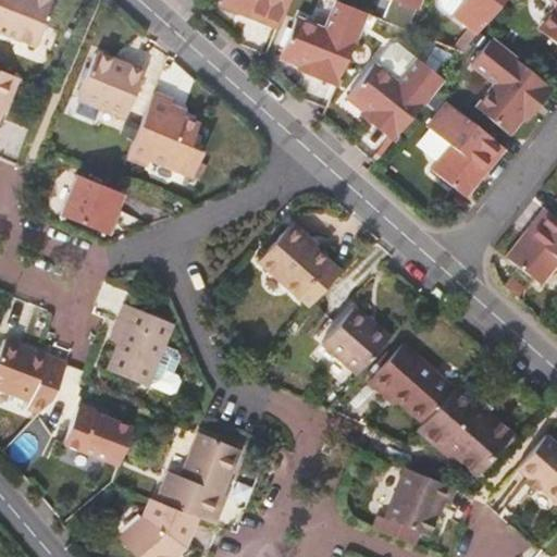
[(0,0),(0,33),(37,48),(56,0),(0,0)]
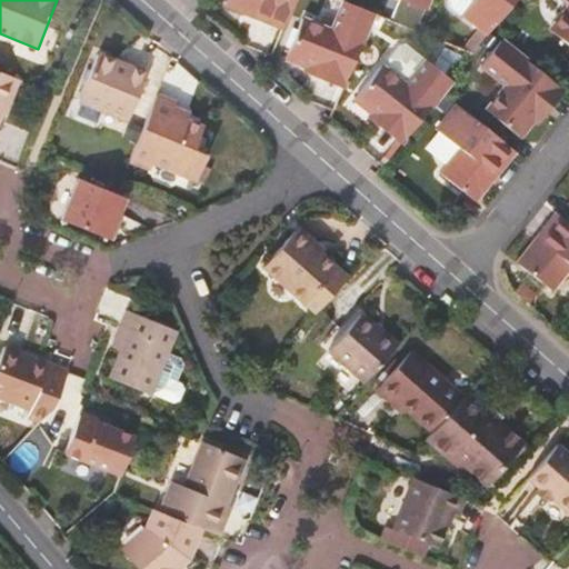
[(225,0),(223,6),(285,29),(296,0),(225,0)]
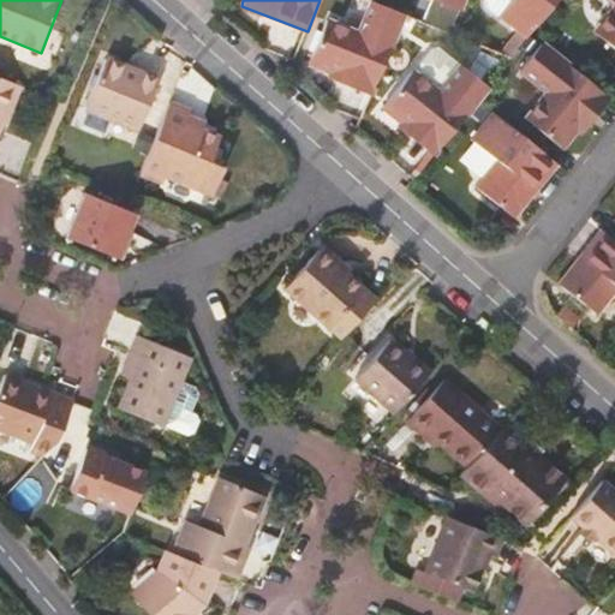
[(512,0),(488,0),(489,7),(500,16),(512,0)]
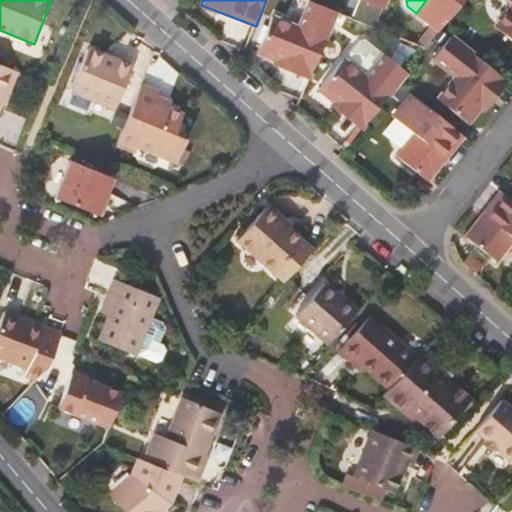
[(426,0),(416,13),(439,32),(441,30),(465,0),(426,0)]
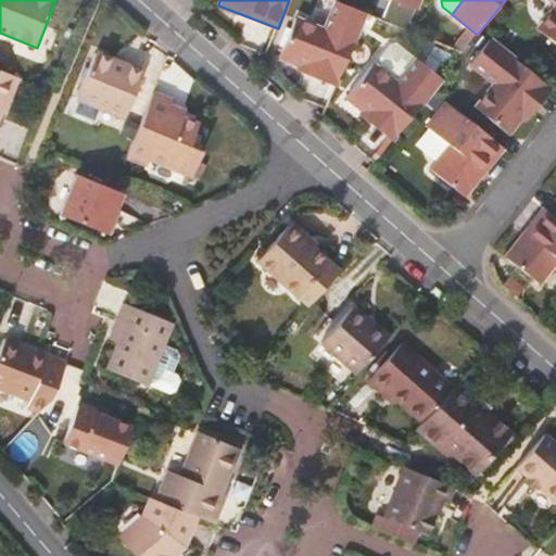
[(555,0),(548,0),(555,5),(555,10),(540,30),(555,43),(555,0)]
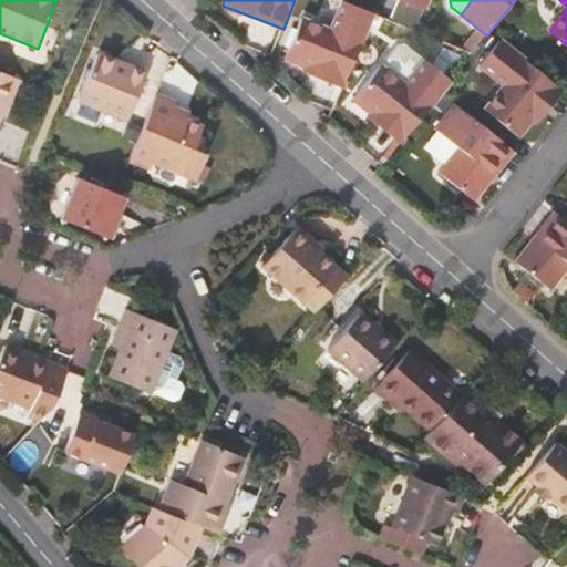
[(307,68),(346,83),(373,14),(343,2),(331,32),(301,20),(286,59),(307,68)]
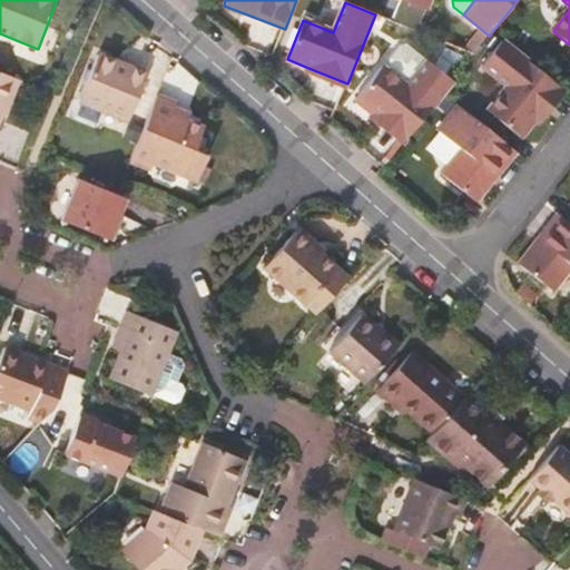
[(561,87),(502,41),(481,68),(508,88),(489,112),(521,138),(534,121),(561,87)]
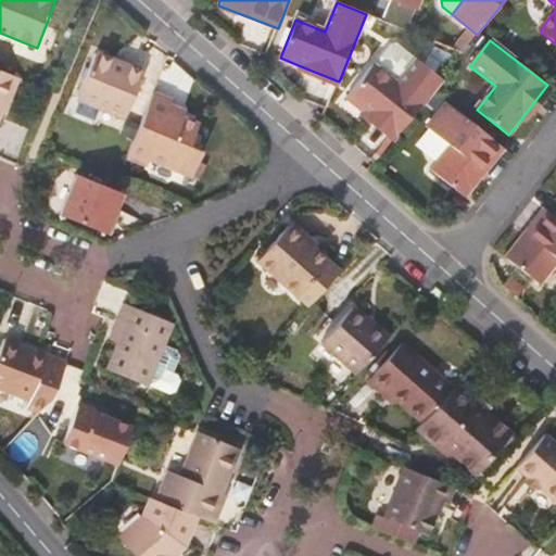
[(378,60),(378,67),(397,81),(416,59),(395,43),(389,45),(378,60)]
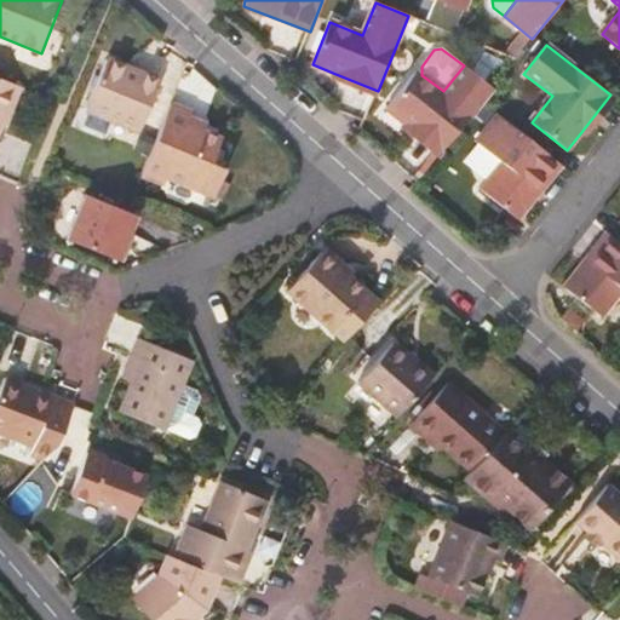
[(161,81),(107,58),(86,110),(141,133),(161,81)]
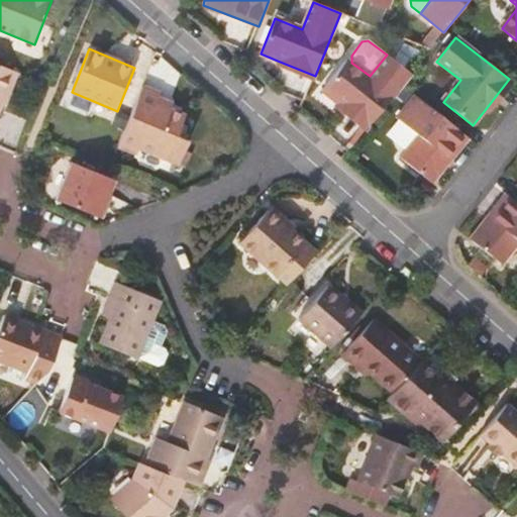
[(338,103),(369,127),(402,86),(411,74),(387,55),(370,76),(351,63),(348,60),(323,91),(338,103)]
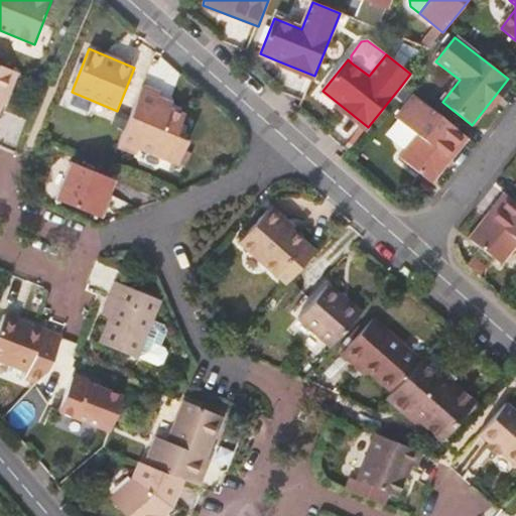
[(314,76),(279,61),(276,68),(312,82),(314,76)]
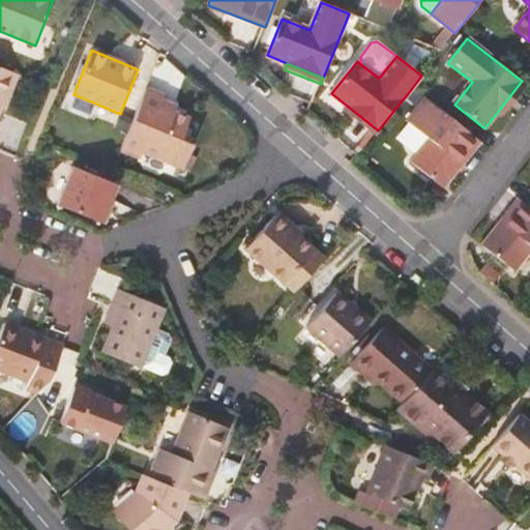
[(0,110),(16,72),(0,66),(0,110)]
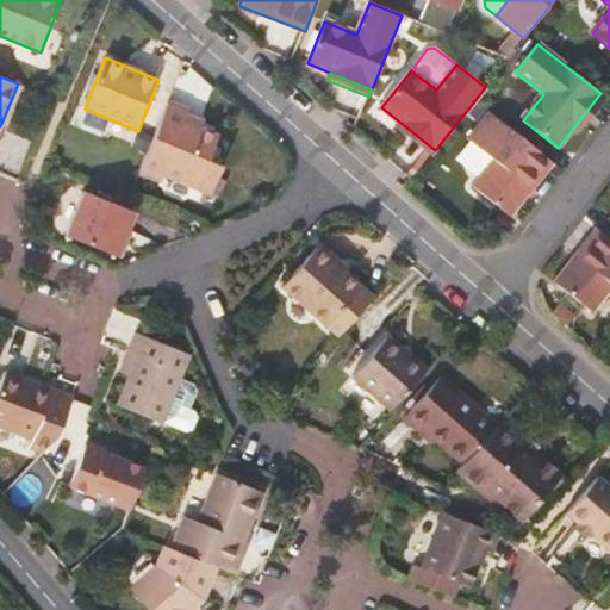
[(601,93),(572,130),(577,135),(605,98),(601,93)]
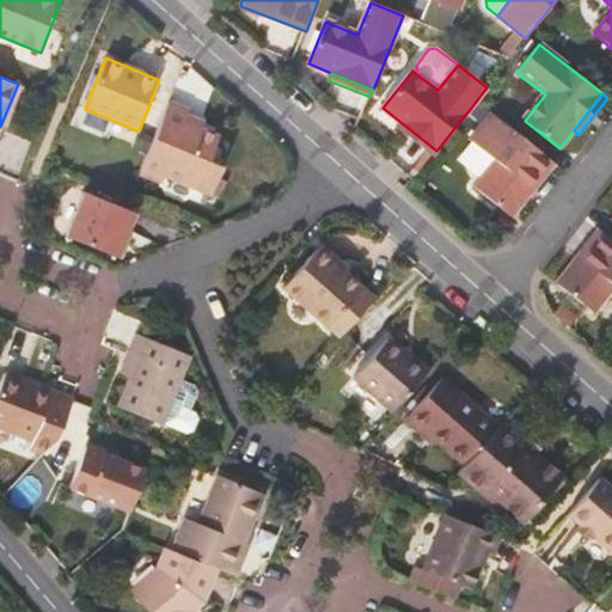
[(170,102),(141,173),(163,183),(166,176),(212,195),(224,165),(212,160),(220,138),(201,130),(185,123),(188,115),(190,110),(170,102)]
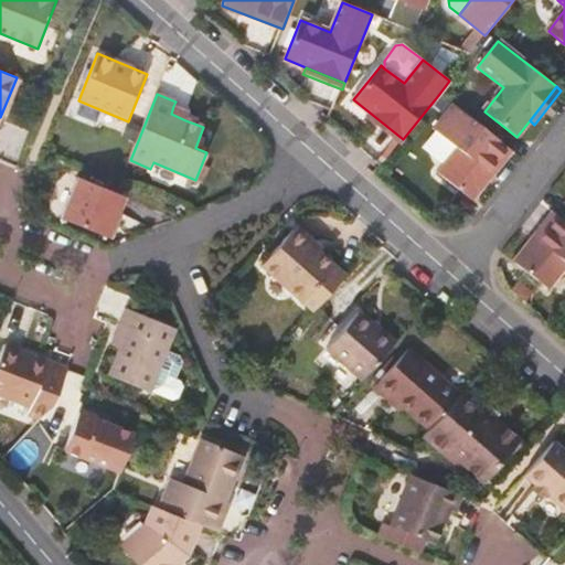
[(512,152),(452,104),(433,129),(457,149),(437,173),(472,201),(512,152)]
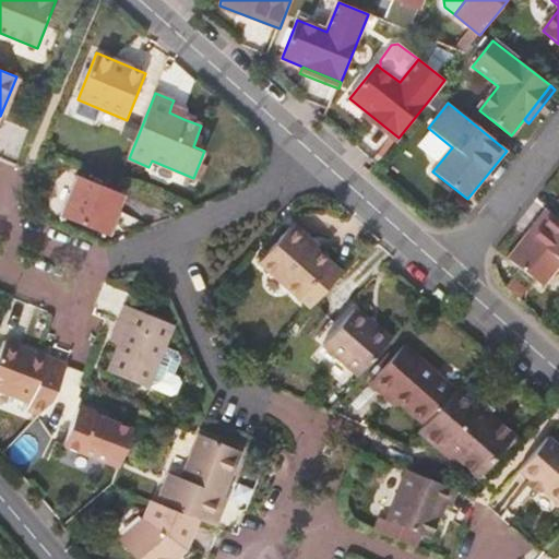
[(187,111),(171,105),(169,113),(183,119),(187,111)]
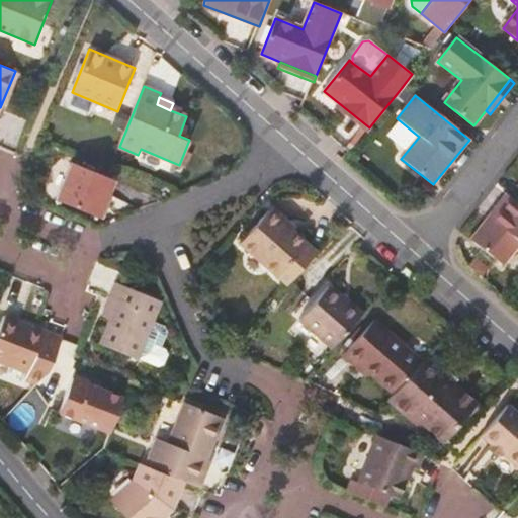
[(369,127),(339,103),(335,107),(366,133),(369,127)]
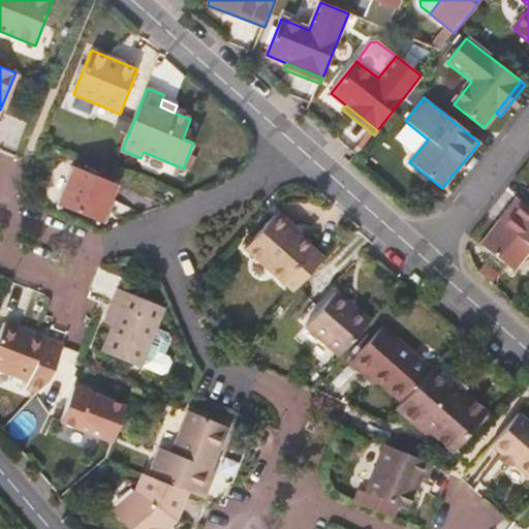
[(120,183),(75,165),(61,204),(104,221),(120,183)]
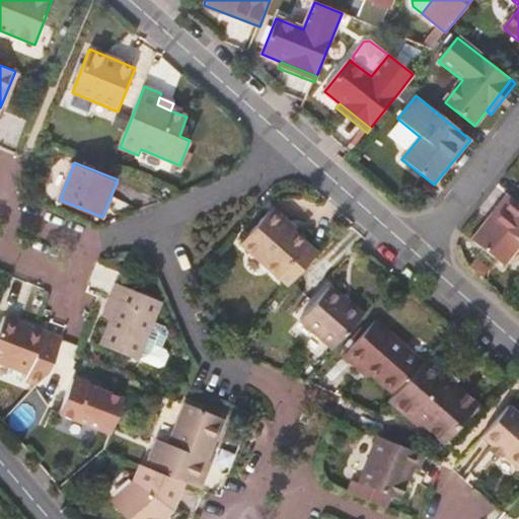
[(518,203),(510,196),(472,243),(505,268),(518,248),(518,203)]
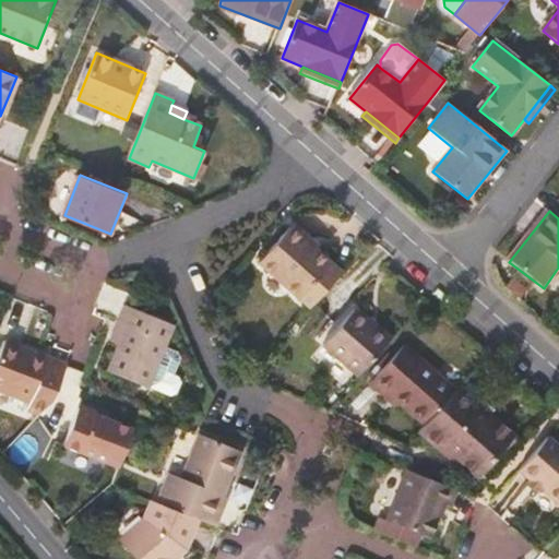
[(289,228),(260,262),(300,298),(310,308),(325,290),(316,282),(331,264),(289,228)]
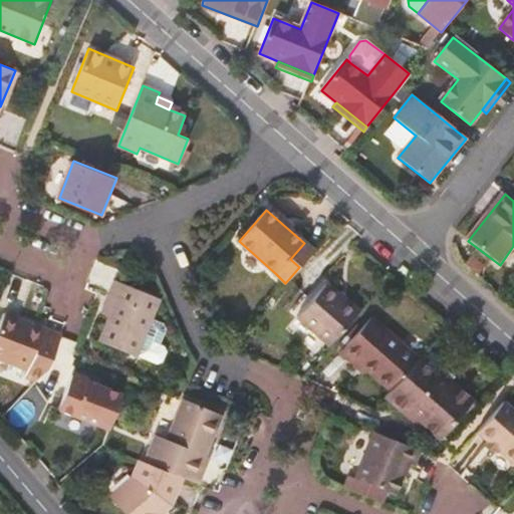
[(304,243),(290,259),(299,267),(313,251),(304,243)]
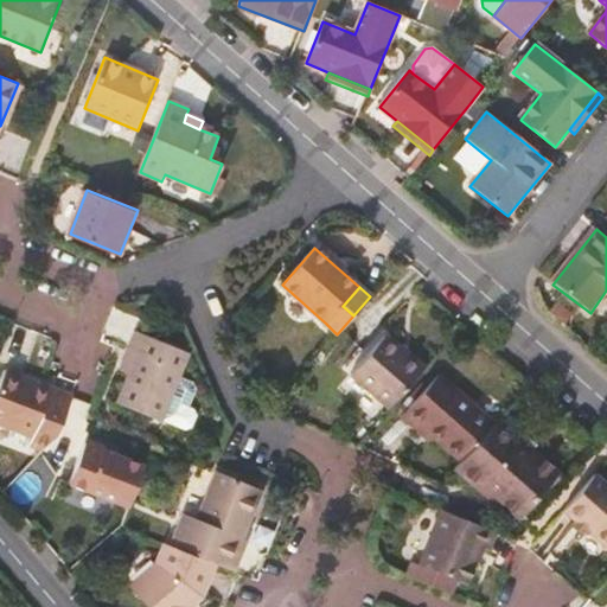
[(117,403),(161,421),(189,353),(136,332),(128,351),(138,355),(129,375),(117,403)]
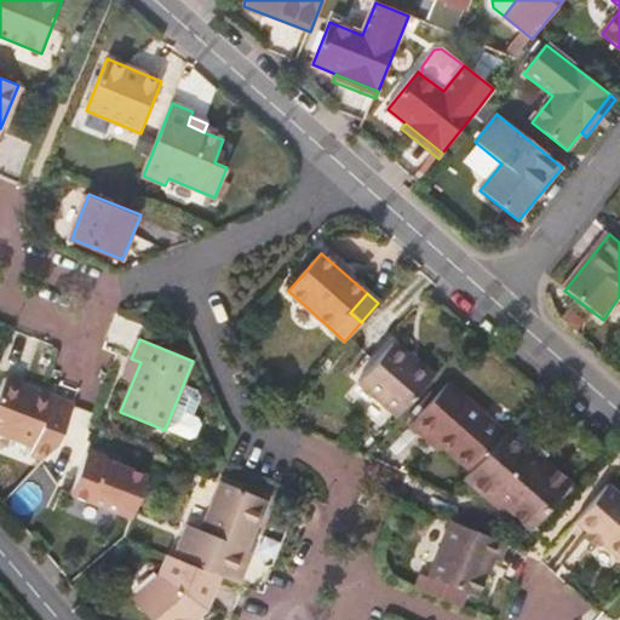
[(359,383),(399,418),(434,378),(394,343),(359,383)]
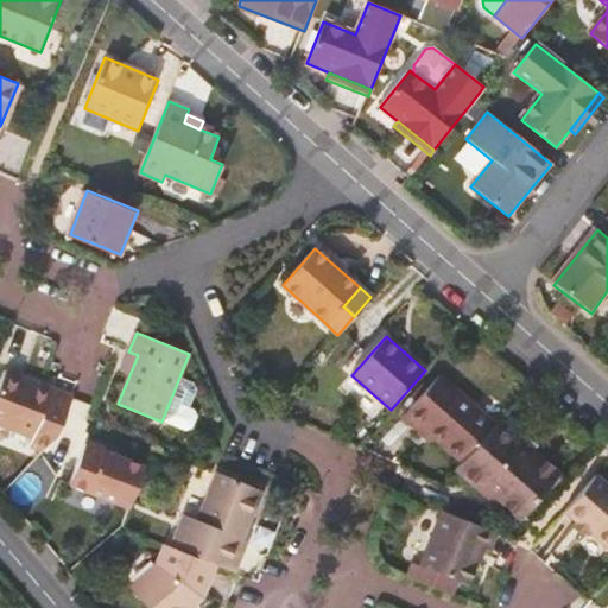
[(138,355),(128,352),(120,371),(130,375),(138,355)]
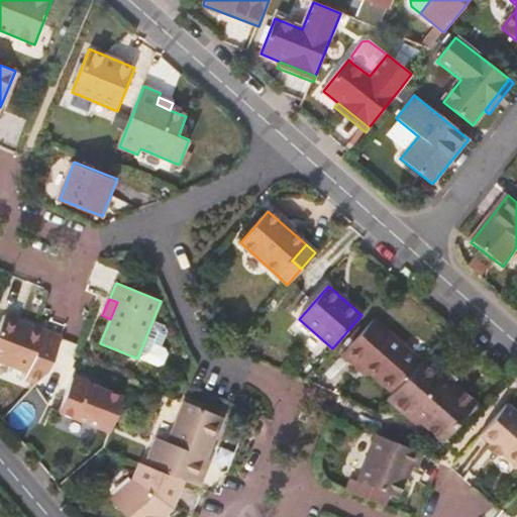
[(34,366),(48,372),(62,339),(5,316),(0,326),(0,362),(30,375),(34,366)]
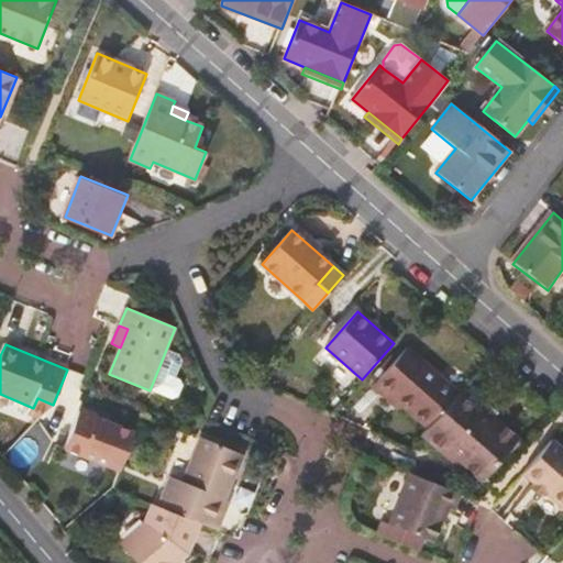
[(393,399),(428,430),(459,394),(407,348),(373,388),(389,403),(393,399)]
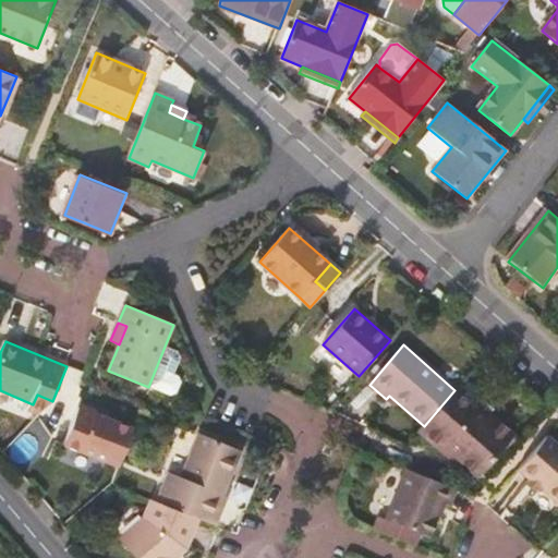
[(424,426),(417,434),(437,450),(444,444),(460,458),(458,461),(476,477),(513,435),(496,420),(493,423),(474,407),(455,390),(424,426)]
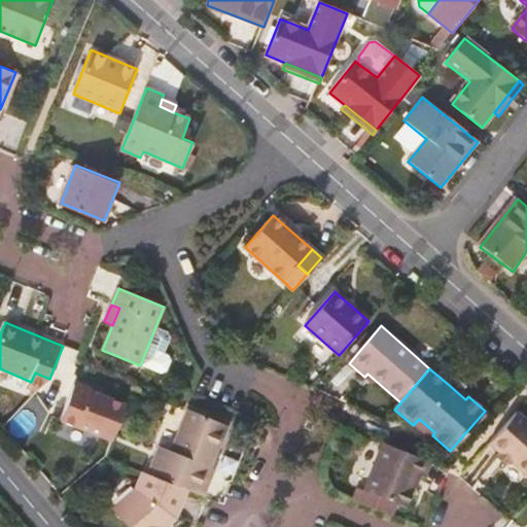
[(451,381),(448,384),(465,399),(468,396),(451,381)]
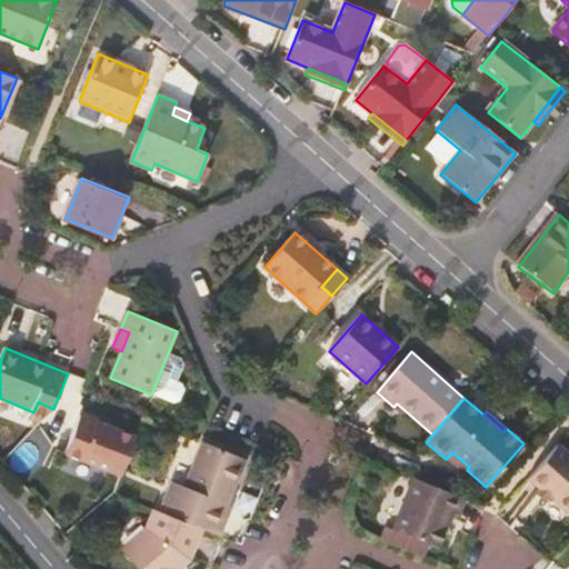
[(67,453),(121,477),(138,437),(83,413),(67,453)]
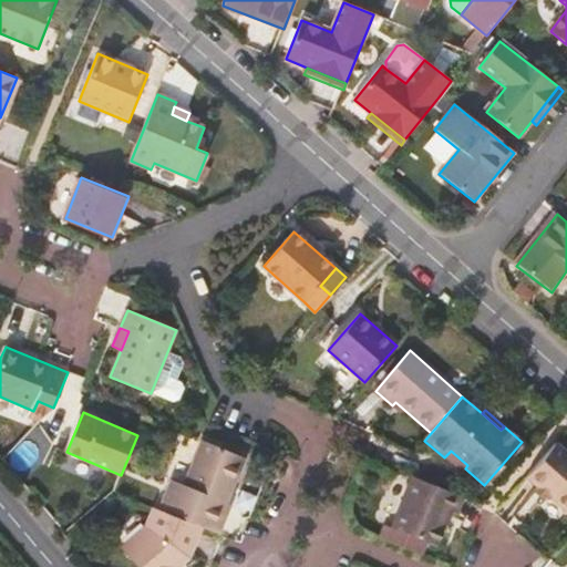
[(157,498),(154,508),(200,527),(219,535),(233,504),(226,502),(245,457),(203,441),(184,485),(172,480),(163,501),(157,498)]
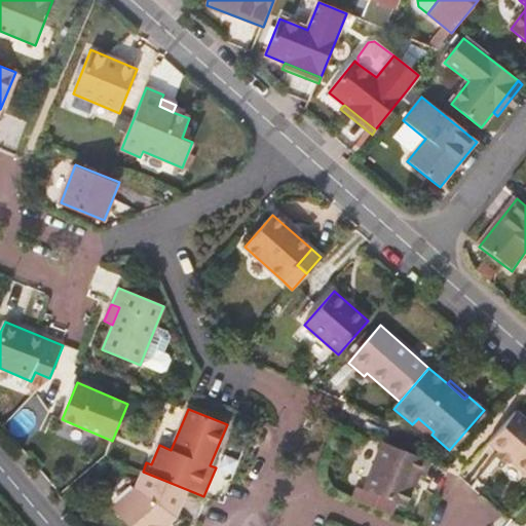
[(525,419),(516,412),(489,443),(525,476),(525,419)]
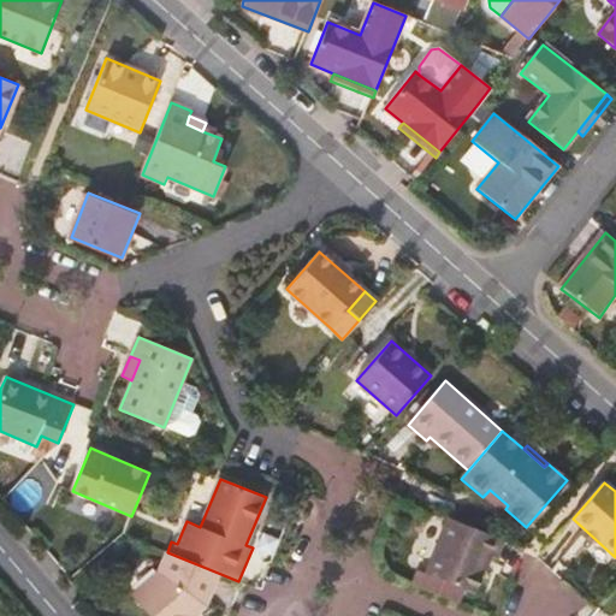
[(490,490),(483,497),(501,513),(505,509),(508,505),(490,490)]
